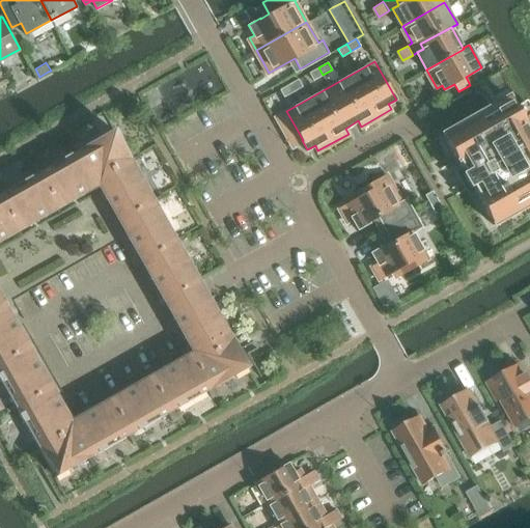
[(323,75),(318,67),(309,72),(313,80),(323,75)]
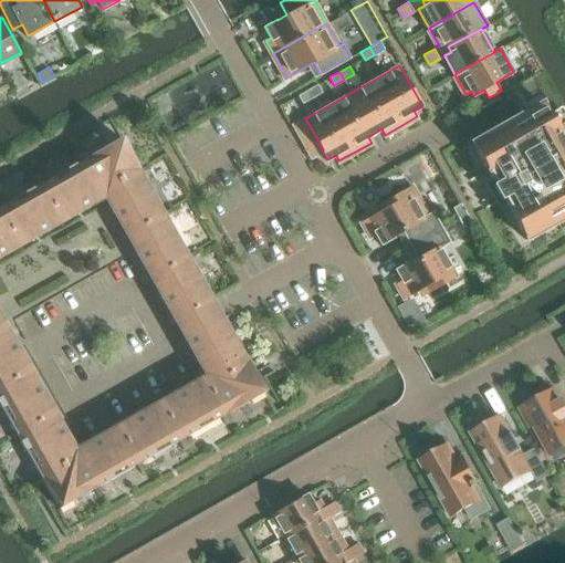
[(317,84),(307,90),(312,97),(322,92),(317,84)]
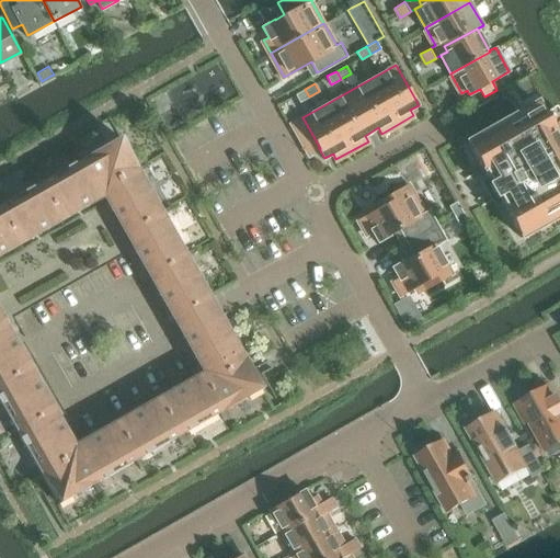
[(309,97),(305,89),(295,94),(300,102),(309,97)]
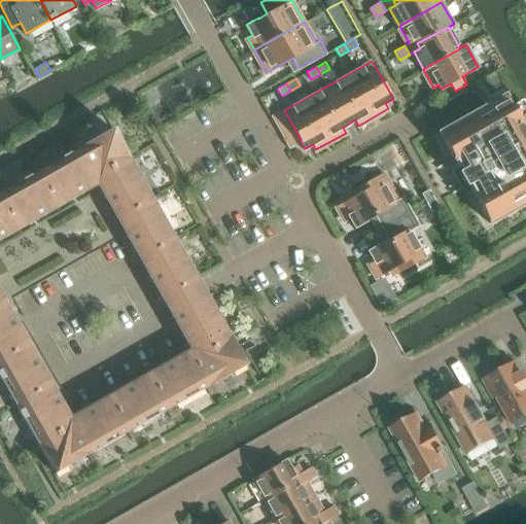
[(525,123),(509,93),(440,132),(455,160),(456,159),(460,166),(457,167),(469,188),(472,187),(476,194),(475,195),(490,221),(525,202),(525,123)]
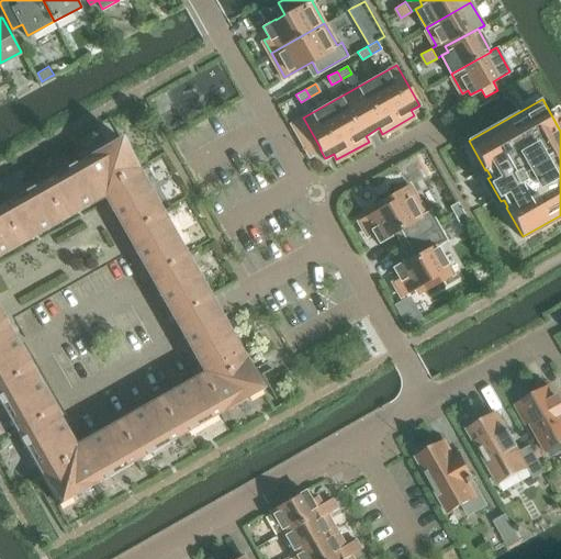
[(121,135),(0,203),(0,399),(59,504),(264,388),(219,309),(213,300),(121,135)]
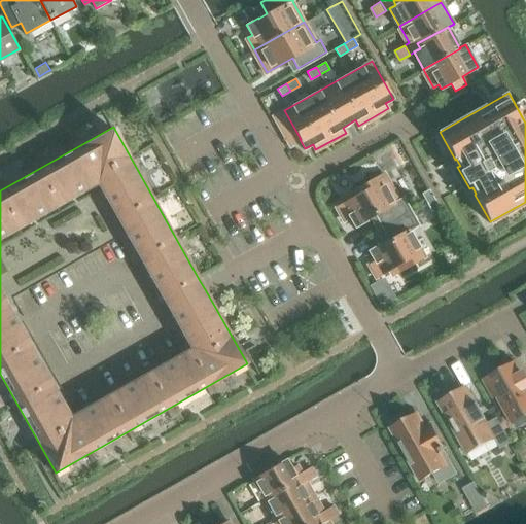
[(376,215),(383,228),(413,211),(405,197),(399,199),(384,172),(348,193),(351,198),(337,206),(345,219),(350,216),(355,226),(376,215)]
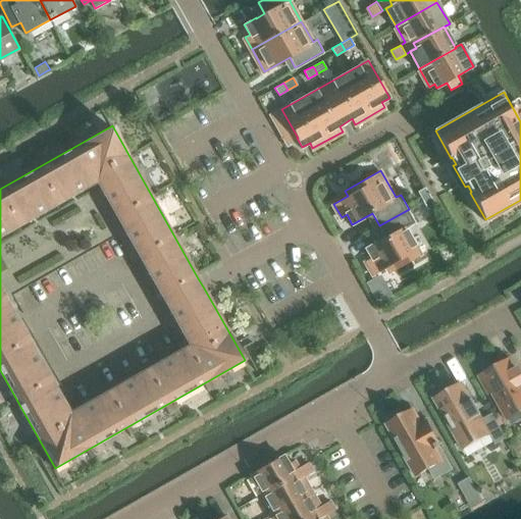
[(430,196),(425,188),(418,192),(422,200),(430,196)]
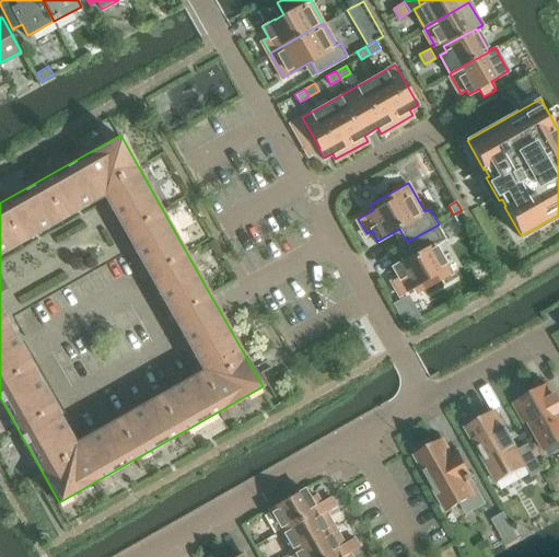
[(466,220),(462,210),(453,215),(458,224),(466,220)]
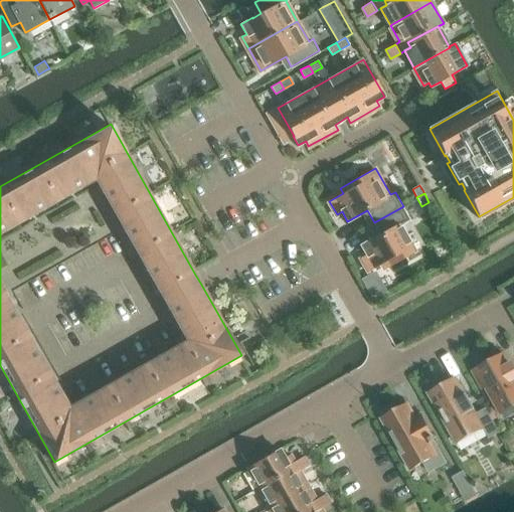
[(410,219),(403,206),(374,222),(380,233),(361,245),(366,254),(361,258),(368,271),(382,263),(385,268),(414,251),(399,224),(410,219)]
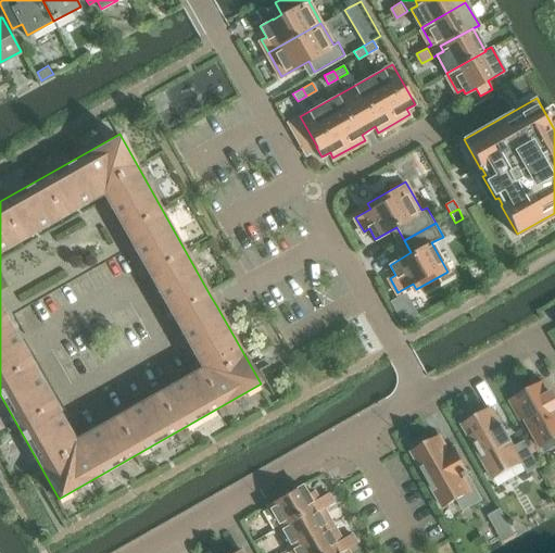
[(404,291),(393,298),(406,319),(417,313),(404,291)]
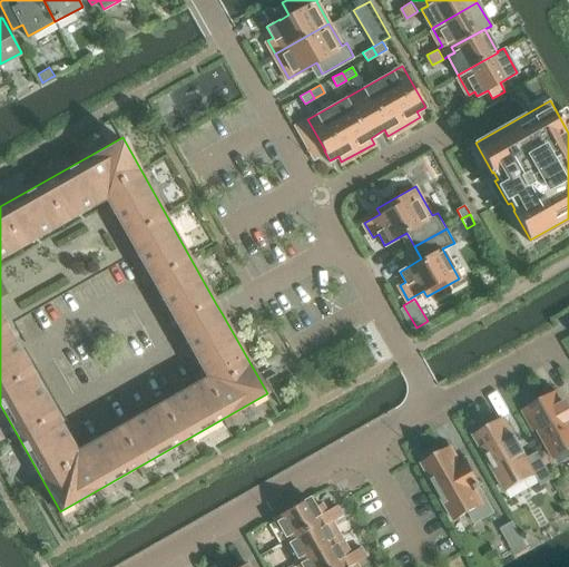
[(566,402),(559,390),(525,409),(536,429),(539,427),(556,457),(568,449),(568,401),(566,402)]
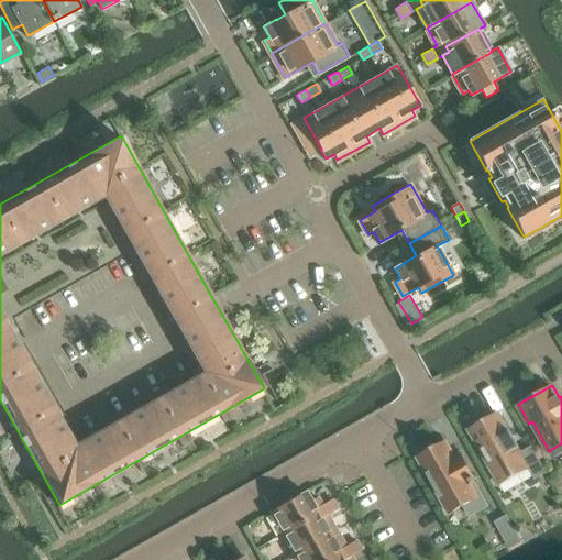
[(509,430),(498,412),(470,428),(500,483),(529,467),(536,478),(548,471),(532,445),(521,451),(519,447),(520,446),(511,429),(509,430)]
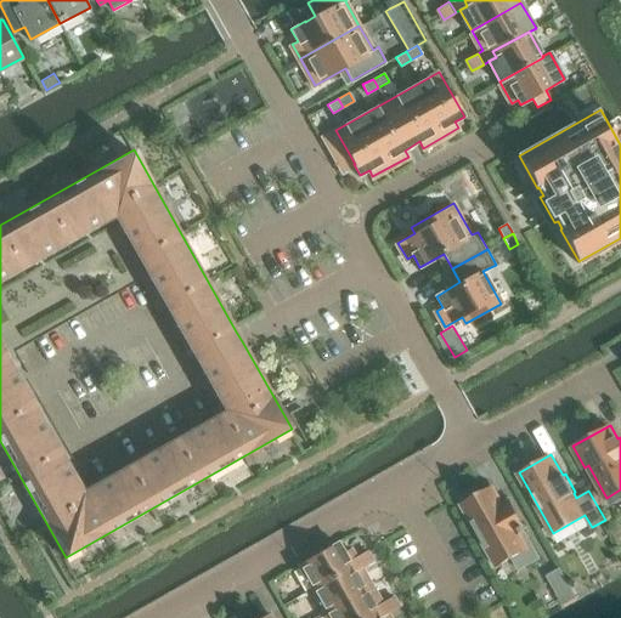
[(480,494),(478,489),(463,498),(466,502),(462,504),(497,566),(529,548),(521,534),(528,531),(509,499),(503,503),(495,486),(480,494)]
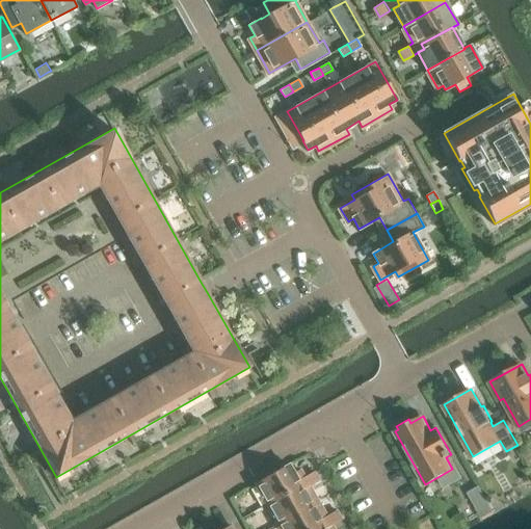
[(280,469),(257,482),(268,502),(300,483),(302,488),(312,483),(307,475),(298,480),(289,464),(280,469)]
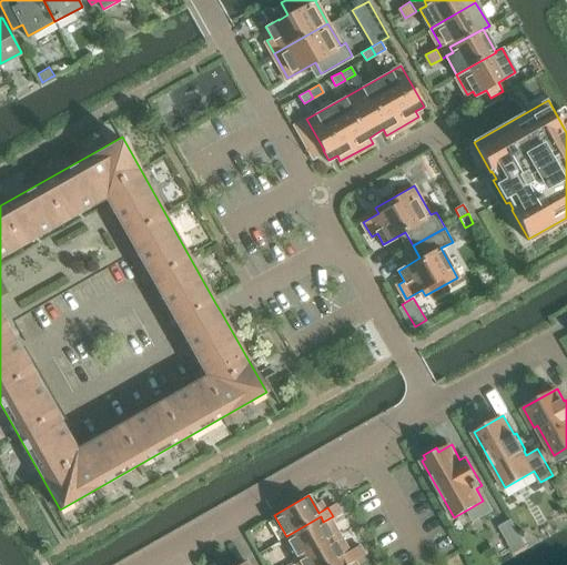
[(342,512),(336,502),(327,507),(333,516),(342,512)]
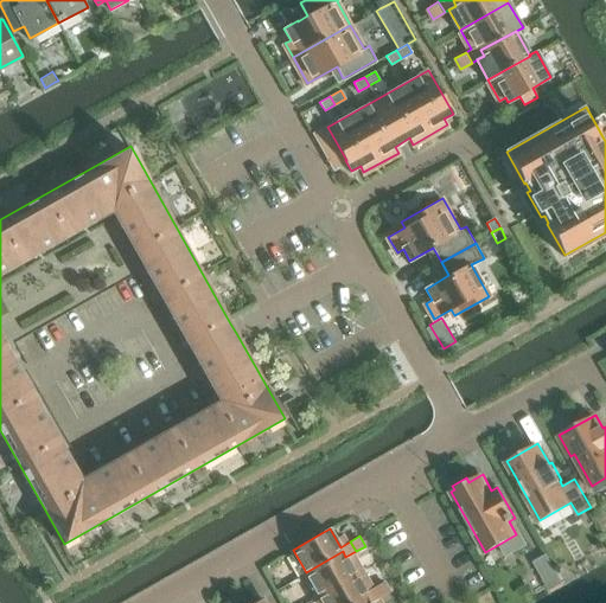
[(343,551),(306,572),(319,595),(355,575),(345,557),(343,551)]
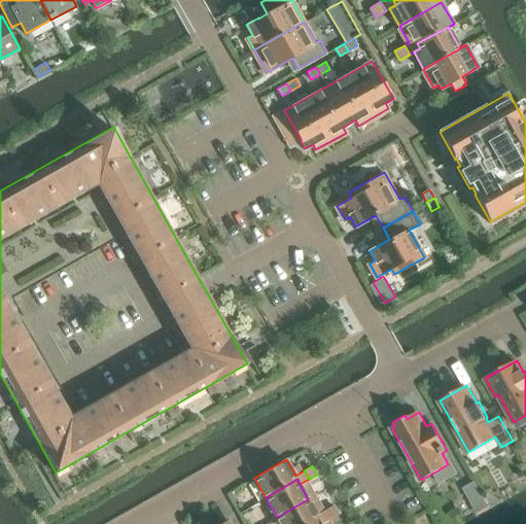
[(489,504),(477,482),(465,489),(478,511),(489,504)]
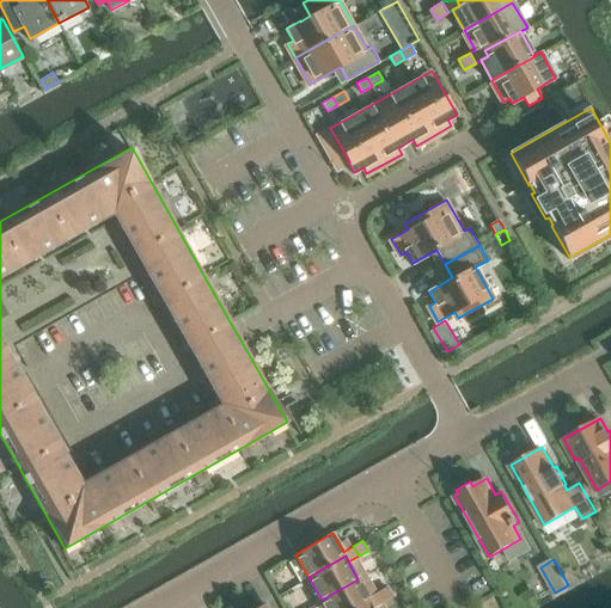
[(358,579),(322,600),(325,607),(359,607),(371,602),(374,606),(384,601),(378,590),(368,596),(358,579)]
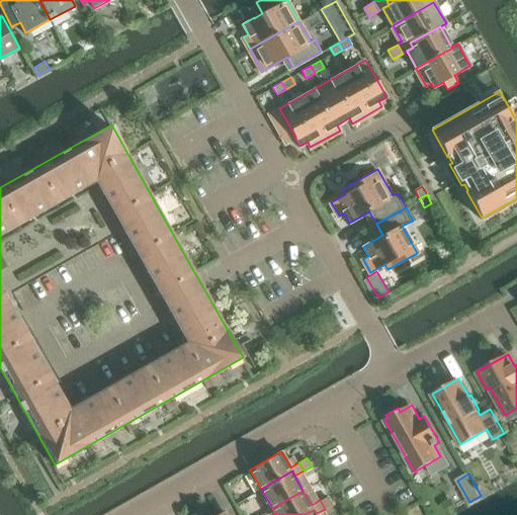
[(328,496),(320,500),(325,509),(333,504),(328,496)]
